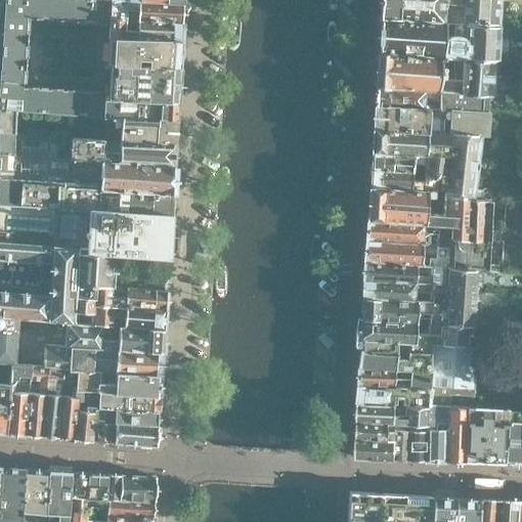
[(0,0),(0,64),(4,66),(8,0),(0,0)]
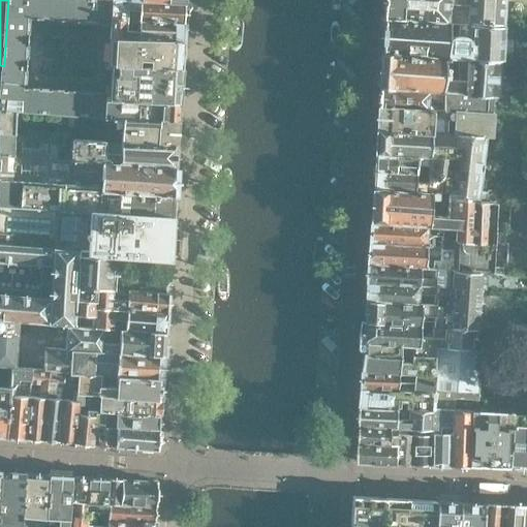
[(27,89),(31,21),(112,27),(112,21),(113,1),(94,0),(8,0),(4,66),(2,113),(105,120),(106,118),(107,101),(107,98),(107,95),(27,89)]
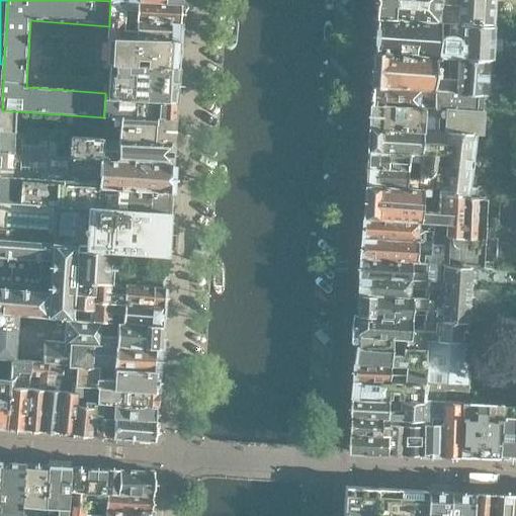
[(493,27),(494,0),(378,0),(378,19),(439,23),(457,24),(493,27)]
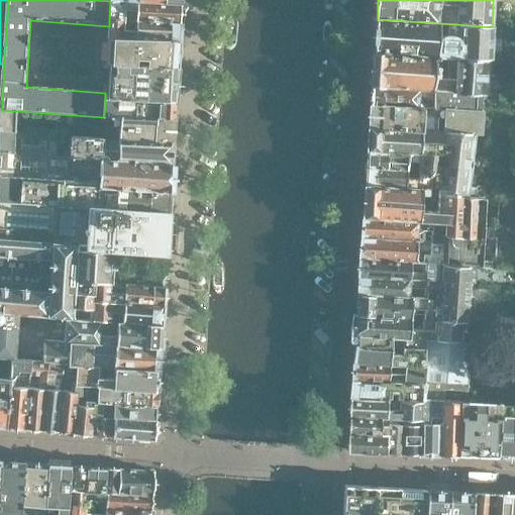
[(181,24),(181,12),(182,6),(140,3),(121,2),(110,1),(109,20),(125,21),(125,12),(139,13),(138,21),(181,24)]
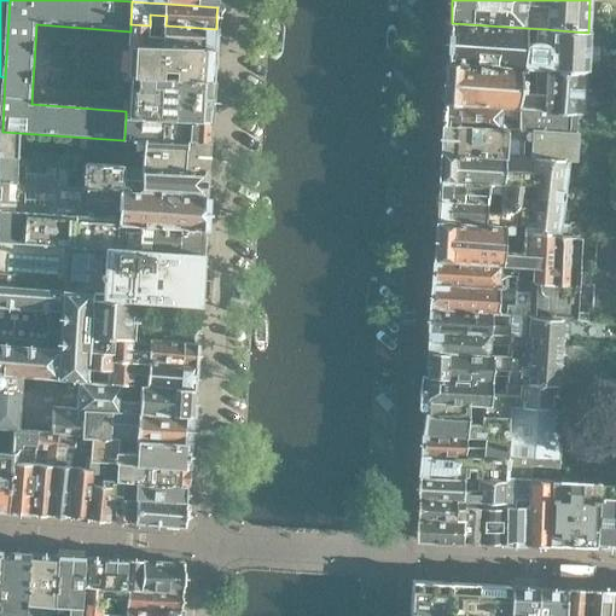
[(597,74),(600,33),(588,33),(546,29),(544,52),(523,51),(524,28),(452,23),(451,24),(449,64),(581,73),(597,74)]
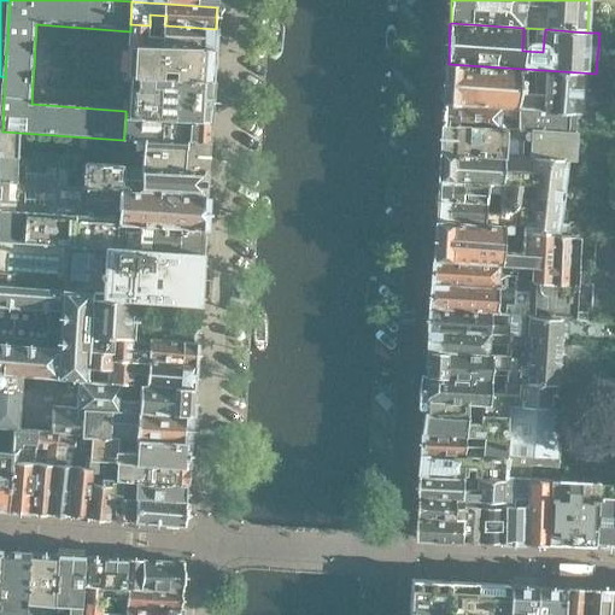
[(214,51),(215,36),(216,29),(165,25),(165,36),(148,35),(150,25),(130,24),(130,31),(129,46),(214,51)]
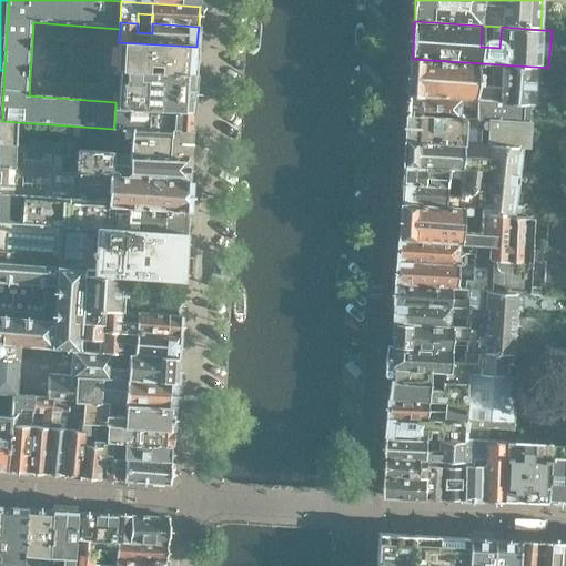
[(192,114),(194,77),(195,68),(196,61),(196,47),(119,42),(118,56),(117,77),(121,77),(119,104),(115,105),(115,109),(131,110),(147,111),(192,114)]
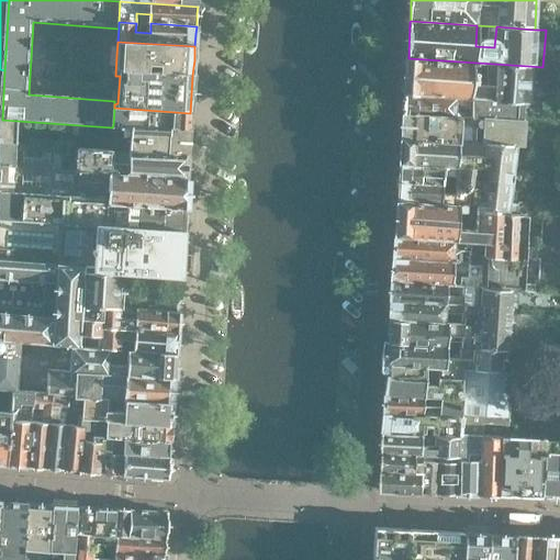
[(526,103),(528,66),(409,58),(406,96),(522,103),(526,103)]
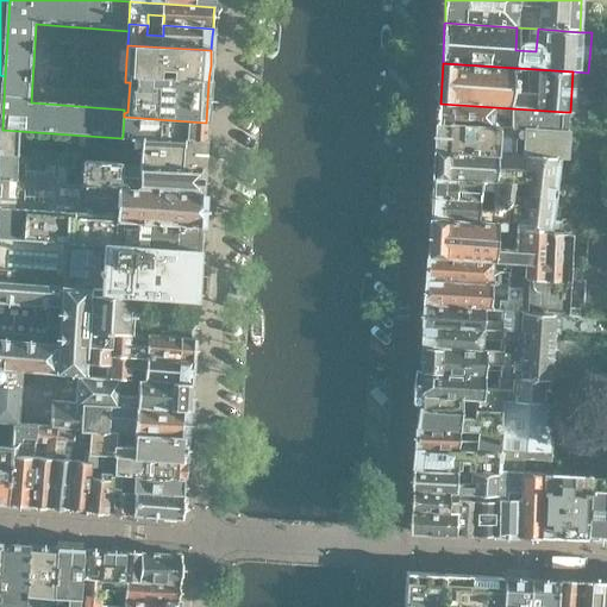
[(564,132),(565,112),(440,104),(438,124),(492,127),(492,118),(512,119),(511,129),(564,132)]
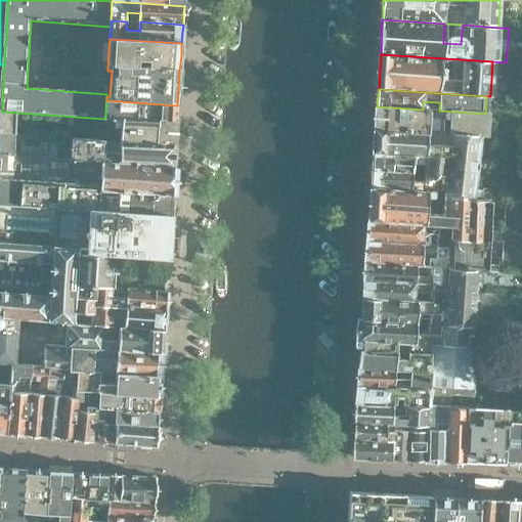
[(176,122),(177,105),(135,102),(135,112),(120,111),(121,101),(106,100),(105,117),(176,122)]
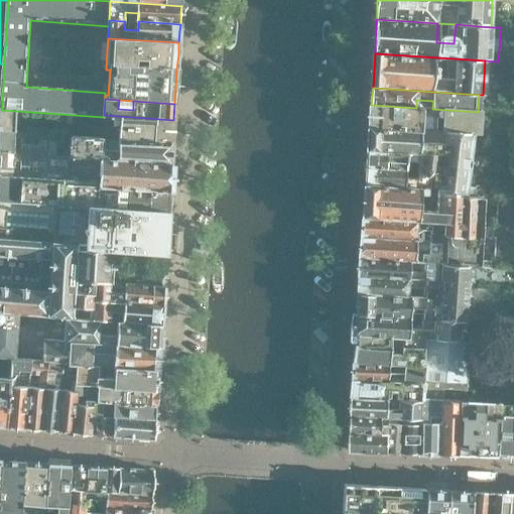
[(432,109),(416,108),(371,105),(370,128),(420,131),(432,132),(477,135),(478,112),(432,109)]
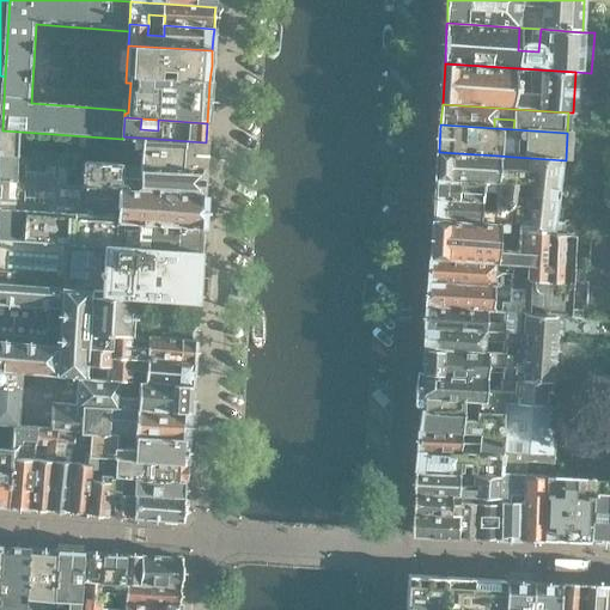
[(207,142),(206,142),(123,136),(122,139),(2,130),(1,146),(0,157),(69,162),(85,162),(205,170),(207,142)]
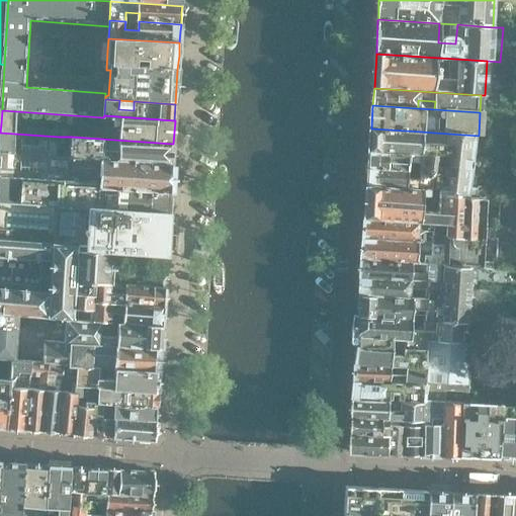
[(469,190),(473,142),(484,142),(484,136),(479,136),(434,133),(433,145),(421,144),(422,132),(371,129),(369,152),(442,156),(441,174),(440,190),(439,190),(439,197),(486,200),(486,193),(476,193),(477,190),(469,190)]
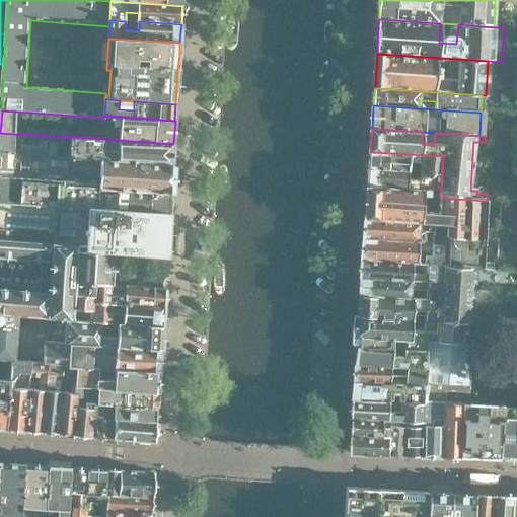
[(171,166),(70,160),(58,159),(59,137),(0,133),(0,138),(0,203),(57,208),(89,210),(90,190),(170,195),(171,166)]
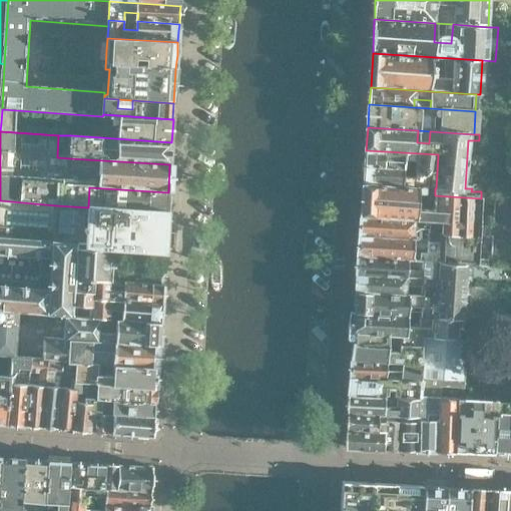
[(170,164),(171,142),(71,135),(69,158),(169,164),(170,164)]
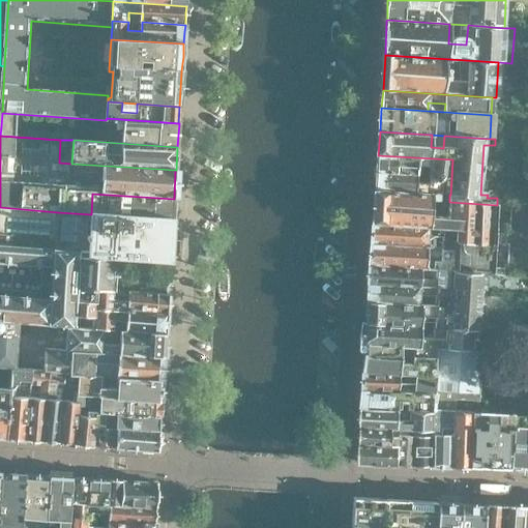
[(416,175),(417,166),(431,167),(431,176),(451,178),(452,159),(378,155),(377,173),(416,175)]
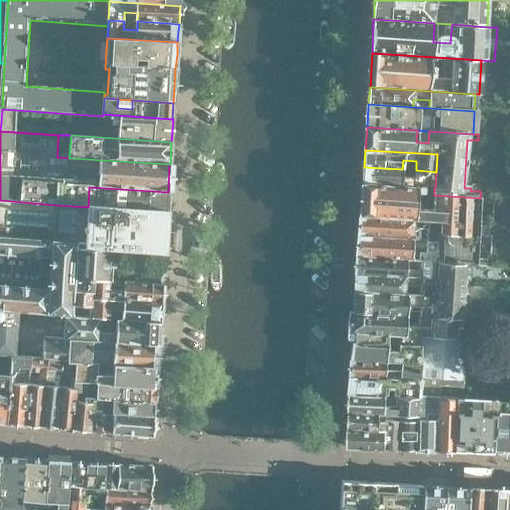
[(415,178),(402,177),(402,169),(364,167),(363,184),(434,188),(435,188),(436,172),(416,170),(415,178)]
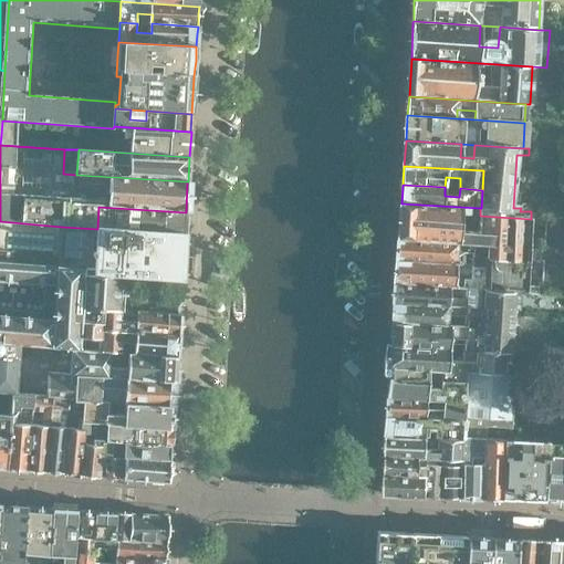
[(524,267),(526,265),(526,261),(544,262),(543,286),(563,288),(563,221),(531,219),(480,216),(480,208),(401,204),(399,240),(488,246),(486,268),(484,290),(523,293),(523,288),(524,267)]
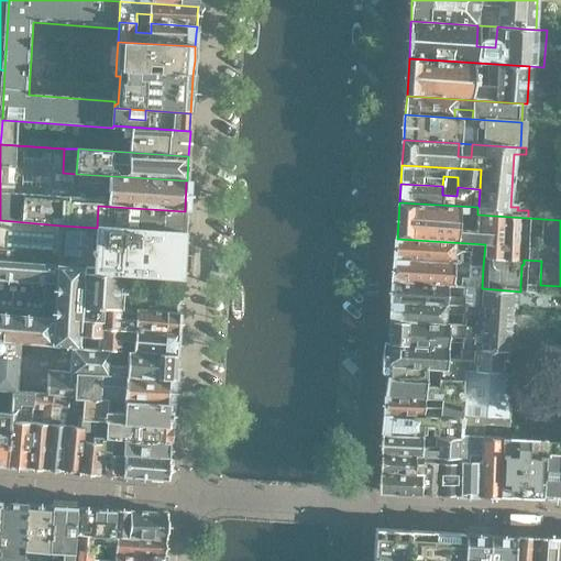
[(185,218),(185,211),(98,206),(97,228),(184,233),(185,218)]
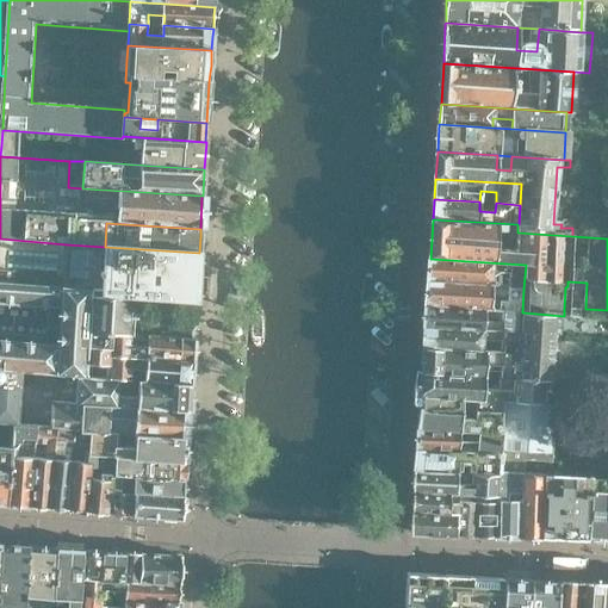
[(197,303),(199,253),(105,247),(104,264),(82,262),(82,256),(66,255),(67,244),(0,239),(0,285),(64,290),(66,268),(91,271),(91,273),(100,273),(100,279),(103,279),(101,297),(132,299),(197,303)]
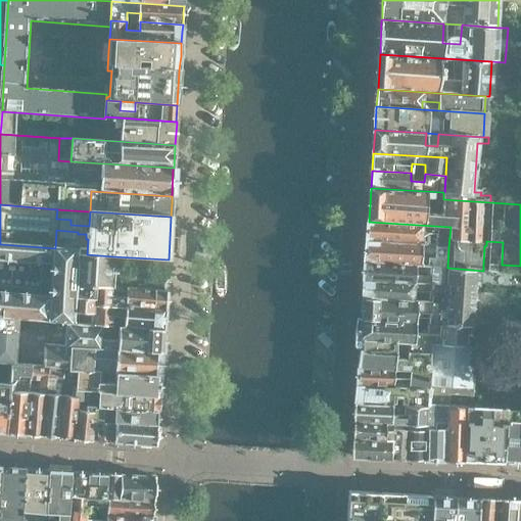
[(421,245),(422,232),(426,235),(436,235),(435,246),(448,247),(451,227),(369,222),(368,242),(421,245)]
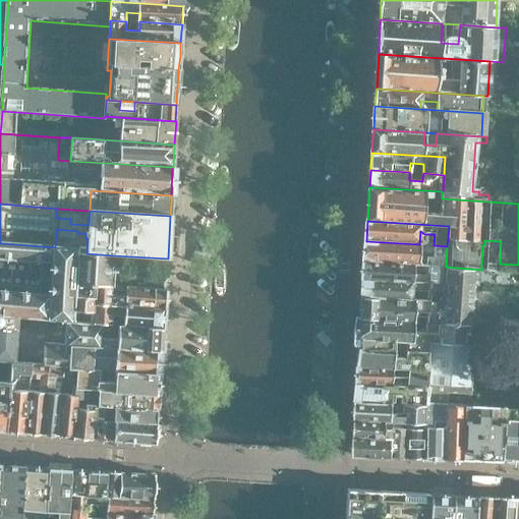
[(446,267),(447,246),(434,245),(419,244),(366,241),(364,262),(413,265),(430,266),(446,267)]
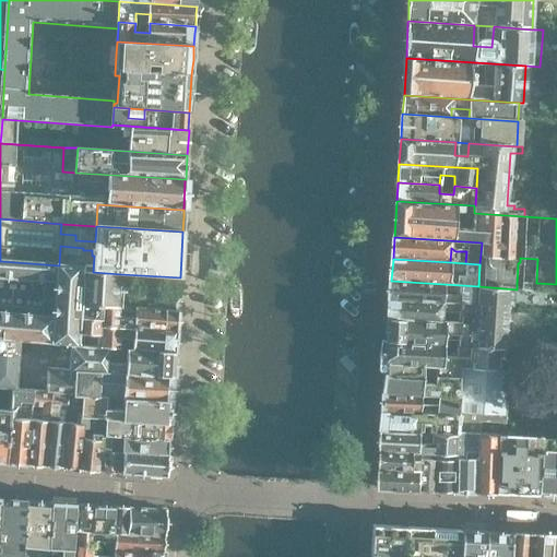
[(104,307),(119,308),(121,274),(93,272),(84,272),(85,267),(59,265),(0,261),(0,279),(57,283),(56,318),(0,313),(0,351),(10,352),(10,353),(21,354),(22,343),(71,346),(80,347),(81,335),(102,338),(104,307)]
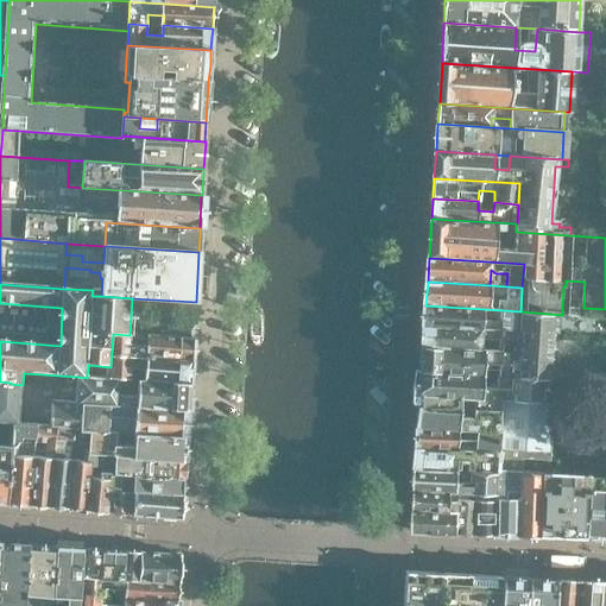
[(483,320),(483,309),(425,305),(424,327),(519,333),(521,311),(503,310),(502,322),(483,320)]
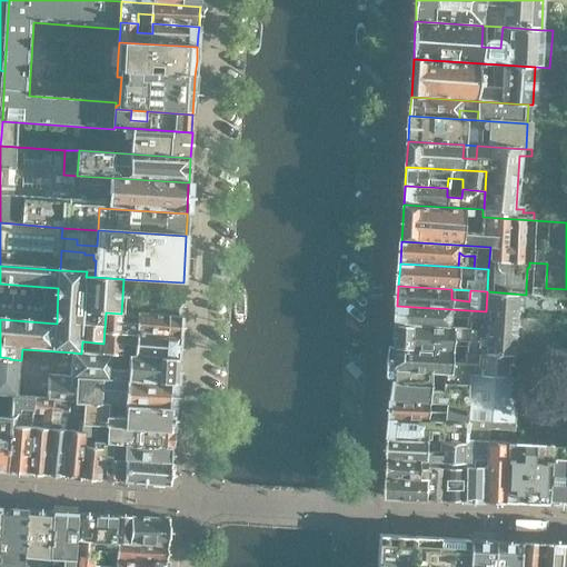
[(554,356),(556,325),(519,321),(520,314),(527,315),(528,295),(526,295),(487,291),(486,311),(397,306),(394,349),(453,352),(466,354),(483,355),(513,357),(526,357),(527,354),(554,356)]
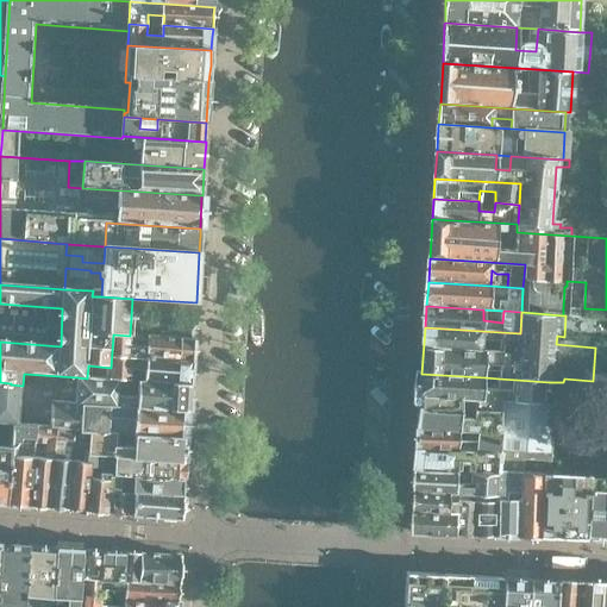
[(193,363),(193,351),(194,340),(149,337),(148,350),(131,349),(131,336),(130,336),(113,335),(111,368),(111,380),(127,381),(130,381),(131,368),(146,369),(145,382),(191,385),(191,383),(193,363)]
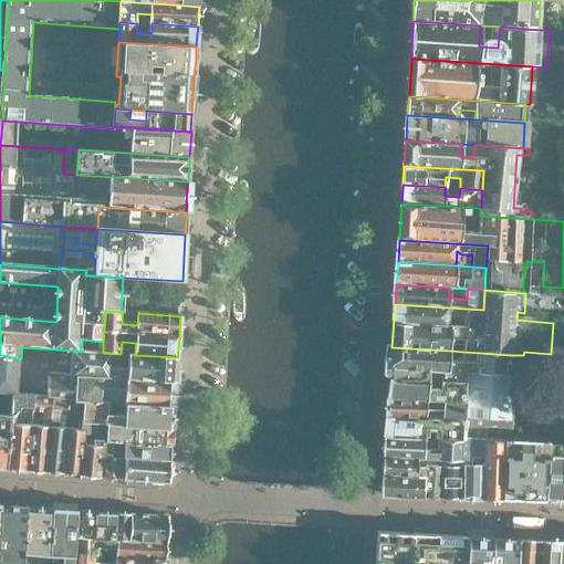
[(449,364),(450,351),(392,347),(390,368),(479,374),(480,353),(463,352),(462,365),(449,364)]
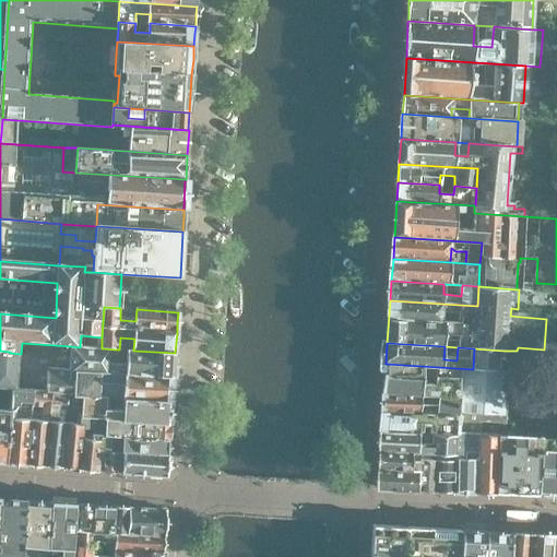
[(173,378),(174,369),(176,354),(175,353),(133,351),(127,351),(126,365),(116,364),(117,350),(102,348),(80,347),(71,346),(70,372),(48,370),(47,392),(68,394),(72,394),(72,396),(83,396),(99,398),(101,383),(123,386),(122,400),(125,400),(172,403),(173,378)]
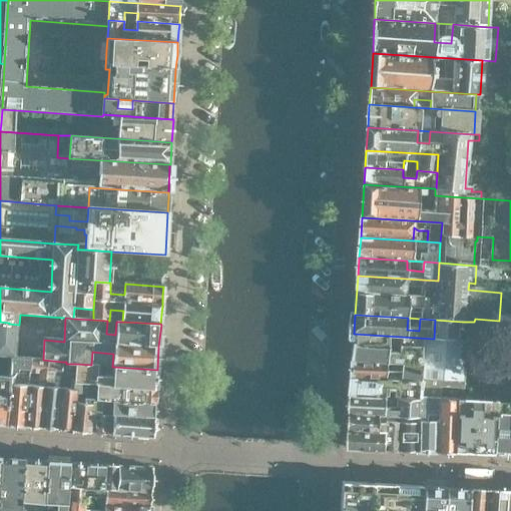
[(464,390),(466,354),(475,354),(476,337),(460,336),(460,342),(456,342),(457,326),(461,327),(462,322),(435,320),(434,339),(354,334),(353,344),(351,361),(350,378),(423,383),(422,399),(441,400),(441,388),(464,390)]
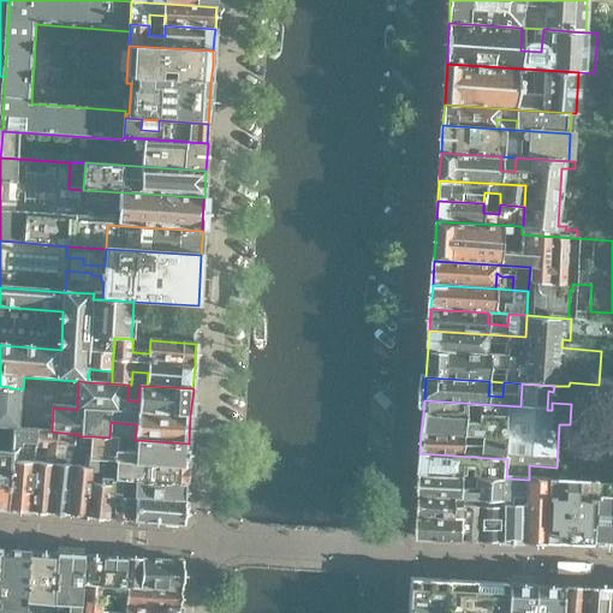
[(0,386),(0,428),(21,430),(23,390),(11,388),(11,387),(0,386)]
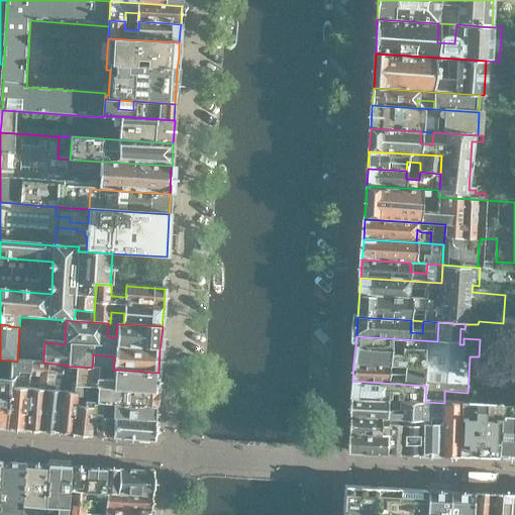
[(27,429),(29,390),(30,379),(32,379),(32,378),(33,363),(17,362),(0,359),(0,427),(7,428),(27,429)]
